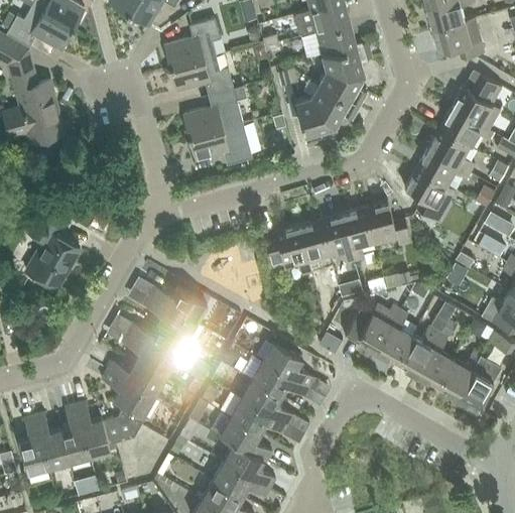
[(34,0),(31,7),(73,30),(85,9),(68,0),(34,0)]
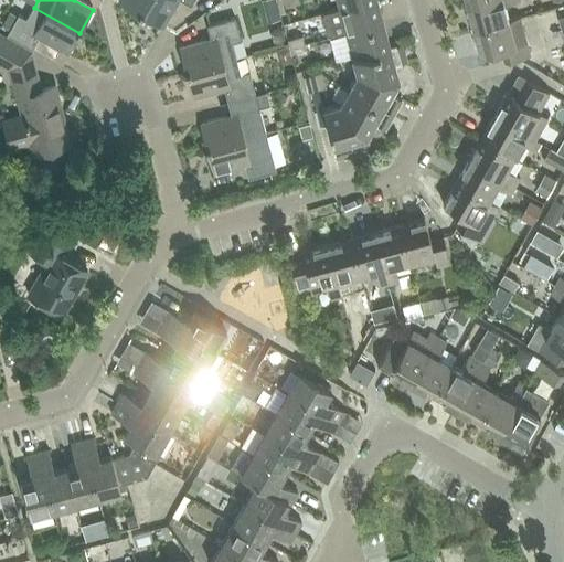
[(119,0),(118,3),(140,17),(149,0),(119,0)]
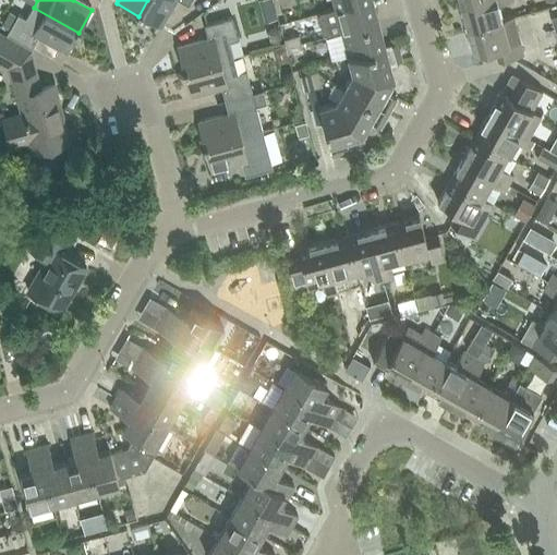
[(189,9),(193,0),(147,0),(138,16),(161,29),(178,2),(189,9)]
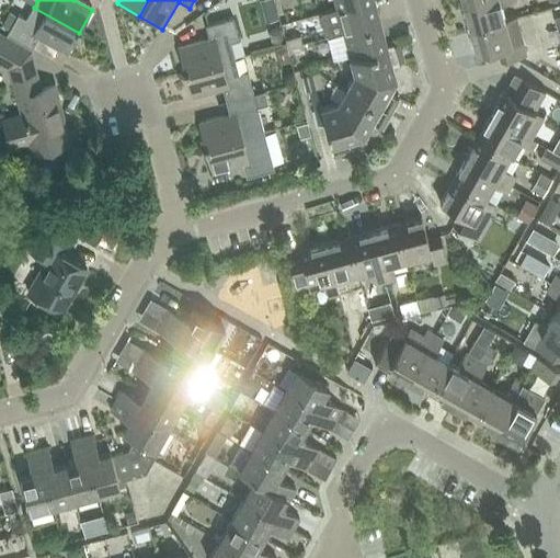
[(286,0),(282,1),(284,10),(299,6),(297,0),(286,0)]
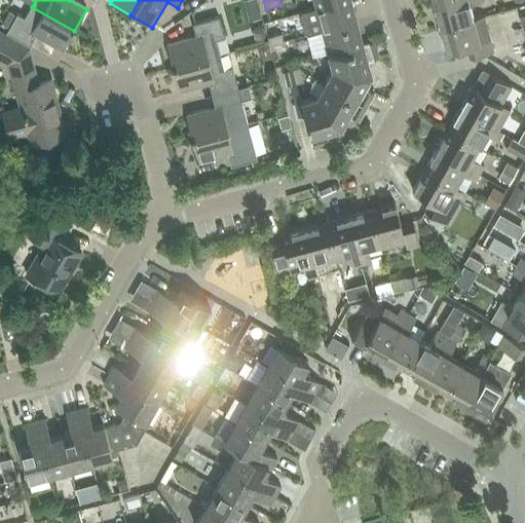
[(313,0),(316,11),(351,2),(350,0),(313,0)]
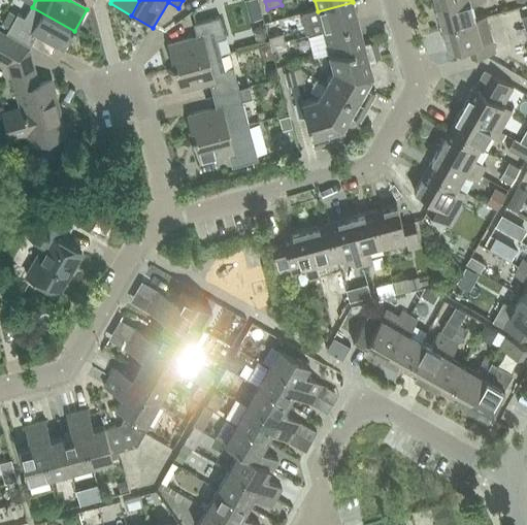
[(433,0),(435,8),(466,0),(433,0)]
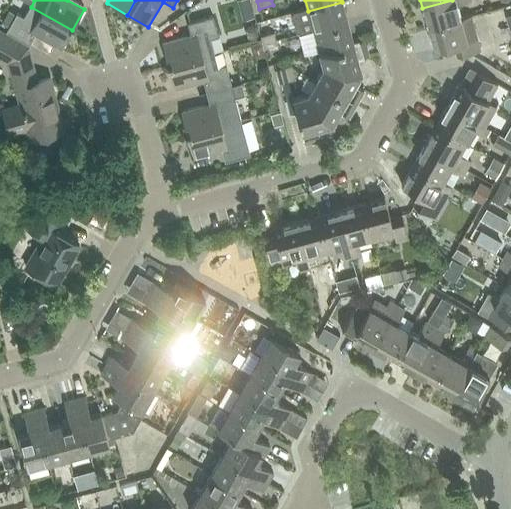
[(428,30),(459,22),(456,9),(471,4),(470,0),(452,0),(422,8),(428,30)]
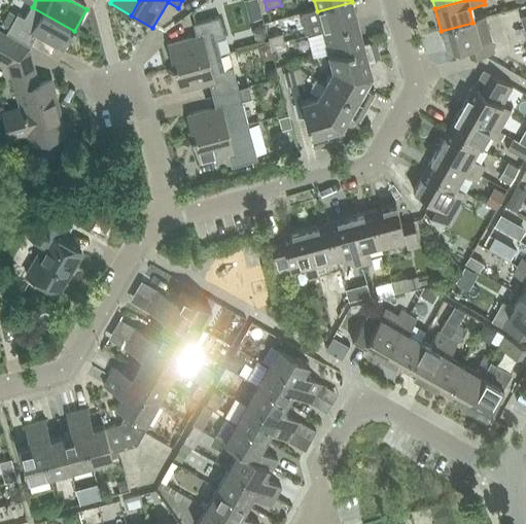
[(323,34),(358,25),(352,2),(317,11),(302,15),(303,18),(301,19),(305,36),(308,35),(308,38),(323,34)]
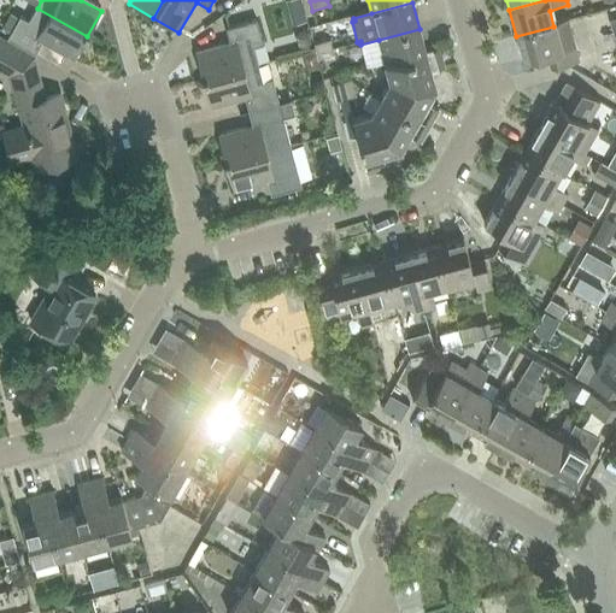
[(72,62),(87,36),(37,9),(29,23),(19,18),(15,28),(7,41),(35,57),(42,43),(72,62)]
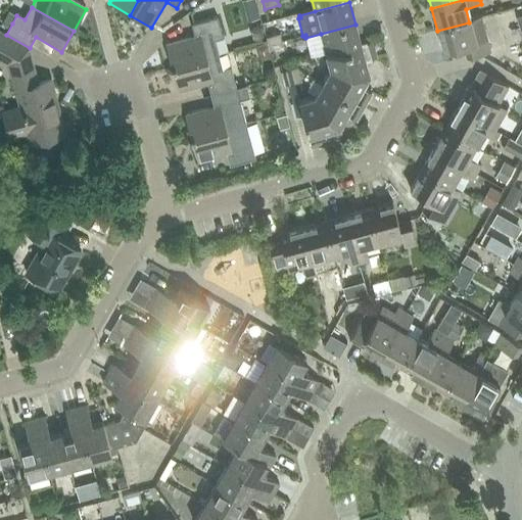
[(223,40),(221,32),(218,19),(192,27),(195,38),(167,46),(174,69),(220,56),(216,42),(223,40)]
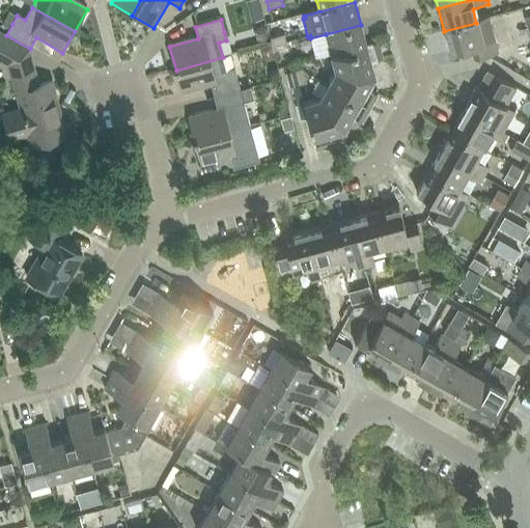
[(497,56),(494,44),(487,20),(476,23),(444,31),(451,56),(471,50),(474,62),(497,56)]
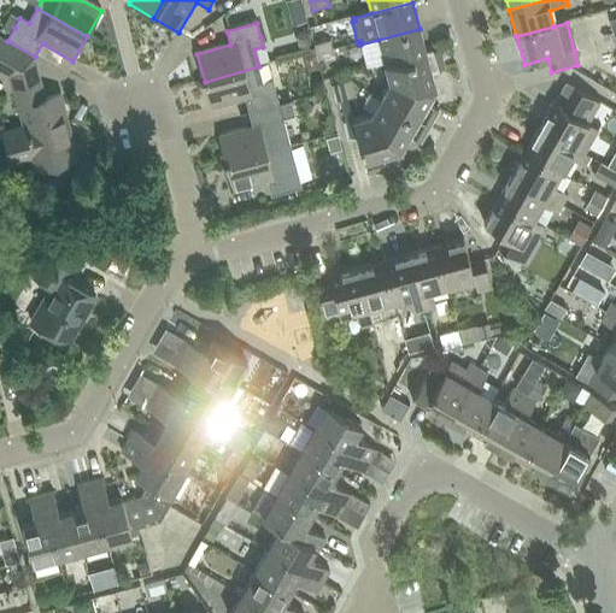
[(386,66),(427,56),(420,29),(379,40),(386,66)]
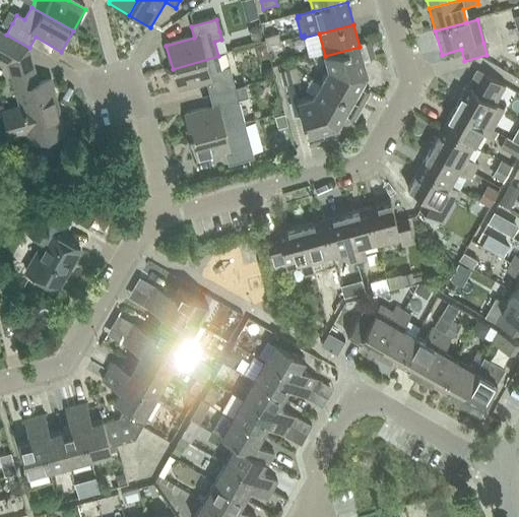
[(30,144),(64,134),(50,82),(38,86),(27,51),(0,36),(0,59),(12,66),(18,91),(16,92),(20,110),(5,114),(11,138),(27,133),(30,144)]
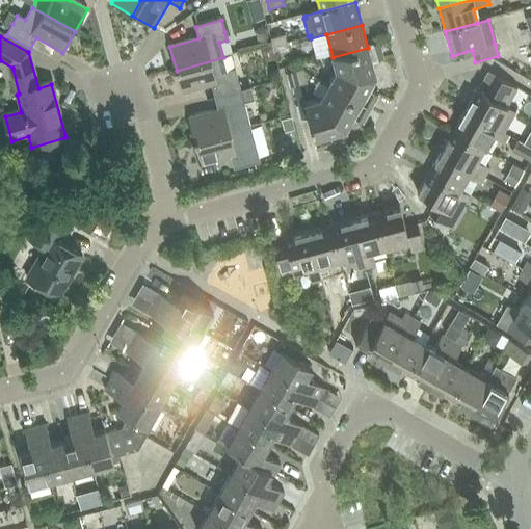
[(273,49),(288,45),(286,36),(271,41),(273,49)]
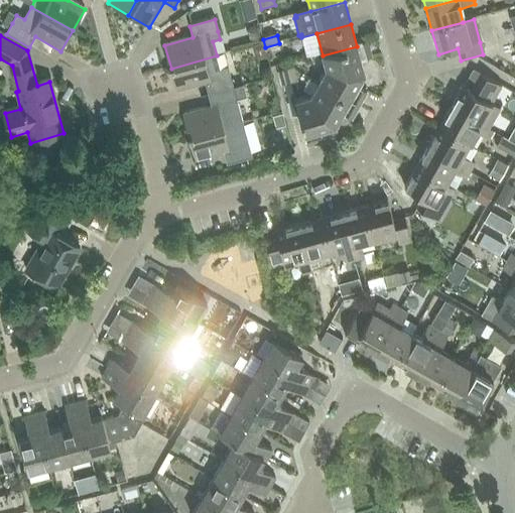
[(279,43),(265,47),(268,55),(281,51),(279,43)]
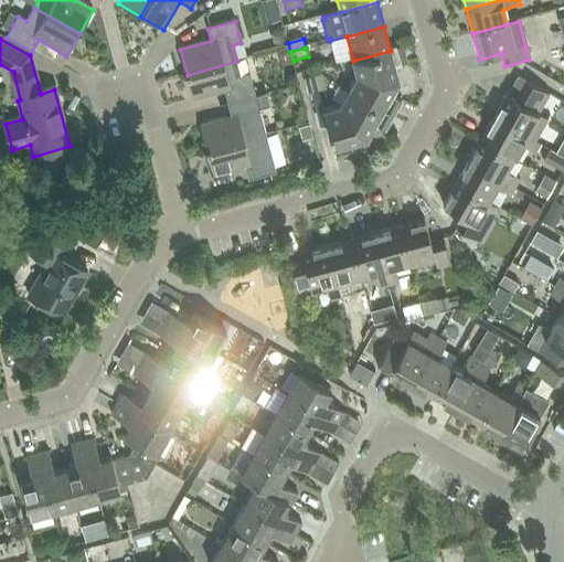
[(358,77),(400,83),(395,67),(407,64),(403,48),(391,51),(353,61),(358,77)]
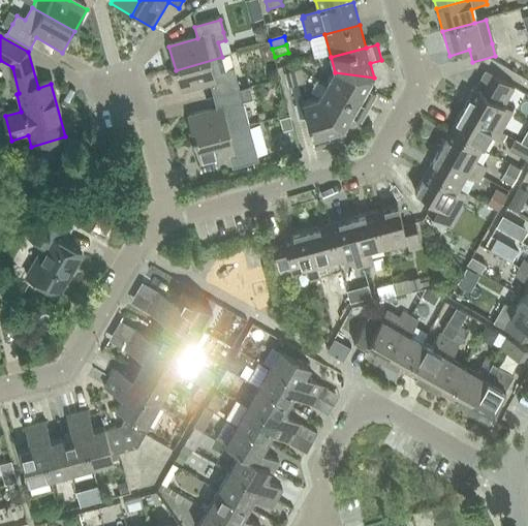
[(234,69),(225,71),(222,57),(176,70),(182,94),(211,86),(214,98),(240,90),(234,69)]
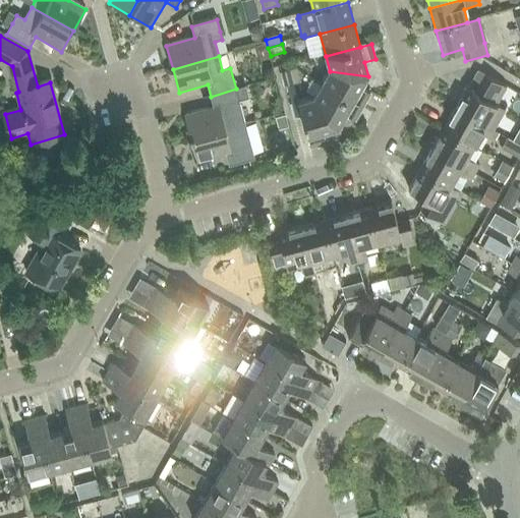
[(52,78),(57,69),(42,61),(37,70),(52,78)]
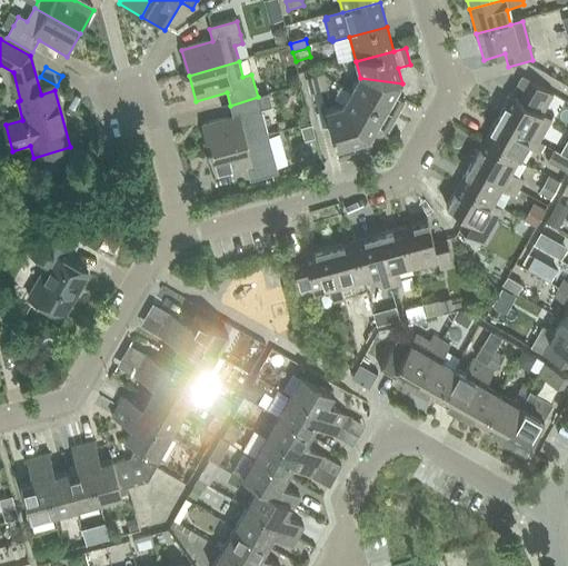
[(317,78),(320,93),(329,91),(326,76),(317,78)]
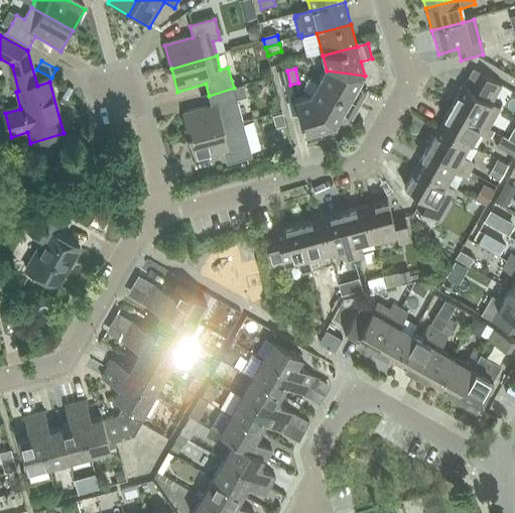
[(282,87),(290,85),(287,71),(279,74),(282,87)]
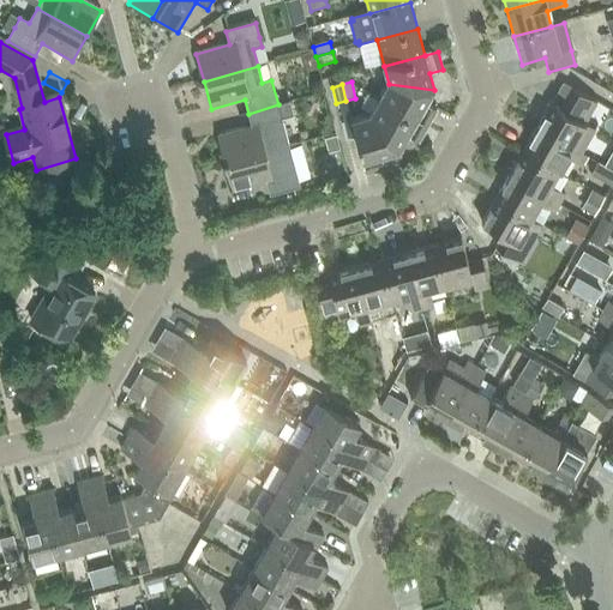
[(426,106),(434,90),(389,84),(380,101),(428,128),(438,113),(426,106)]
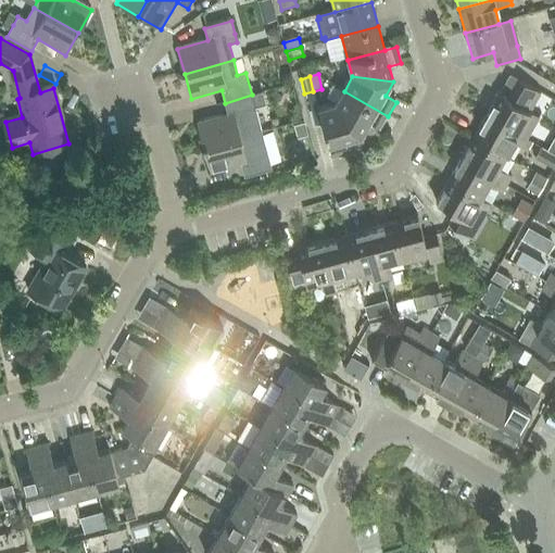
[(530,113),(540,93),(509,76),(499,95),(486,117),(517,135),(530,113)]
